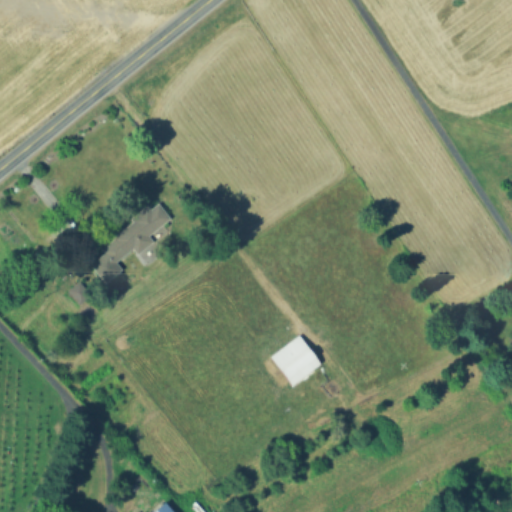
[(157,200),(171,217),(153,232),(157,238),(138,254),(131,246),(112,262),(100,246),(133,220),(130,216),(147,203),(150,206),(157,200)]
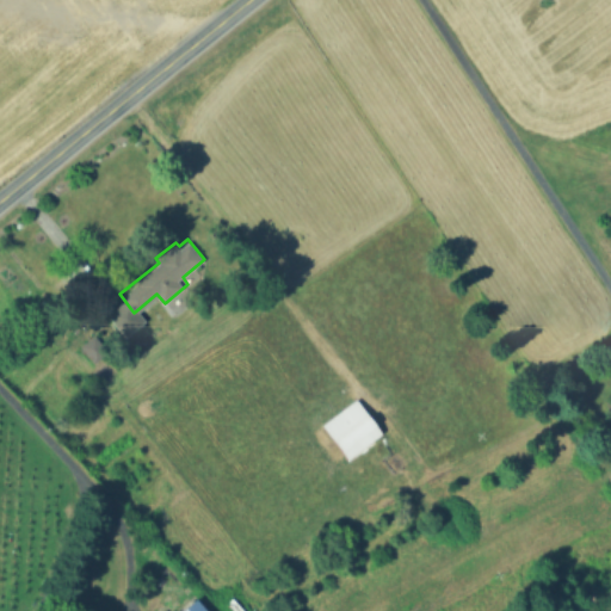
[(97,334),(111,351),(97,363),(82,346),(97,334)]
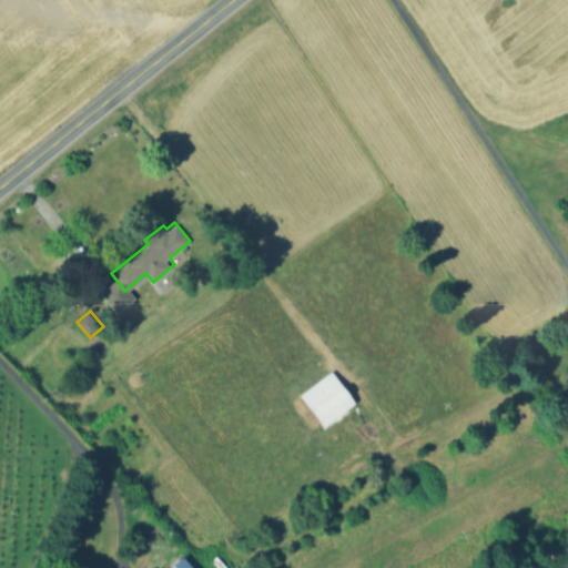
[(355,402),(323,426),(298,394),(332,369),(355,402)]
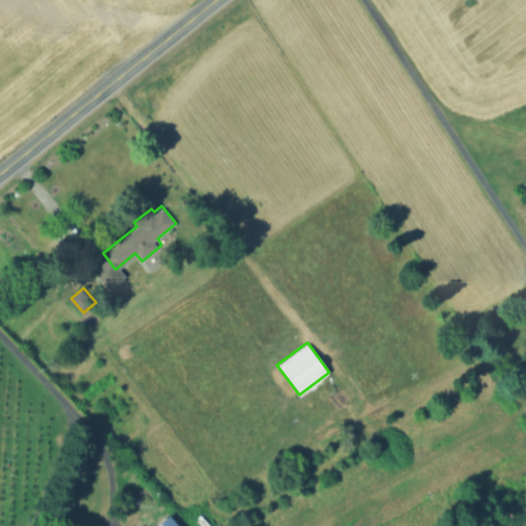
[(182,525),(145,525),(166,508),(182,525)]
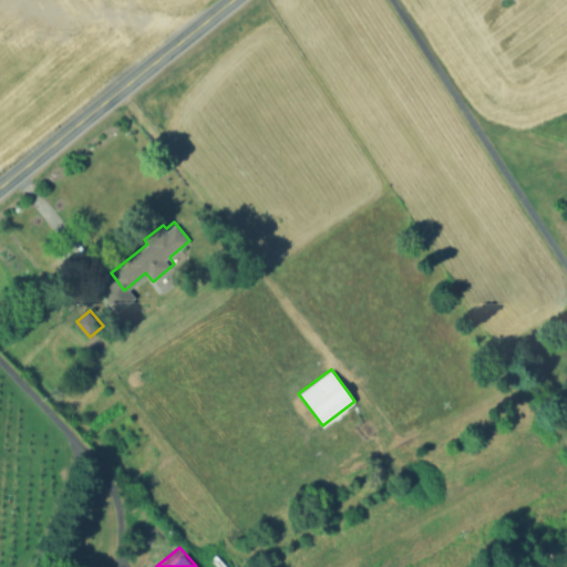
[(233,566),(212,566),(206,560),(218,550),(233,566)]
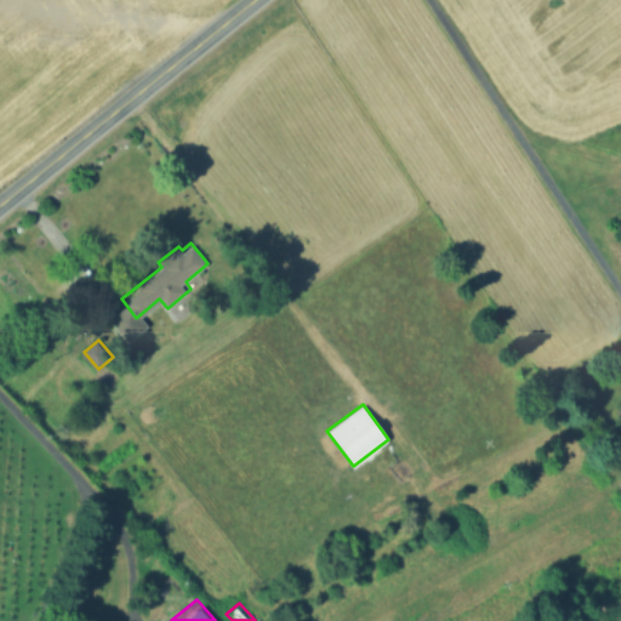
All buildings are outlined.
